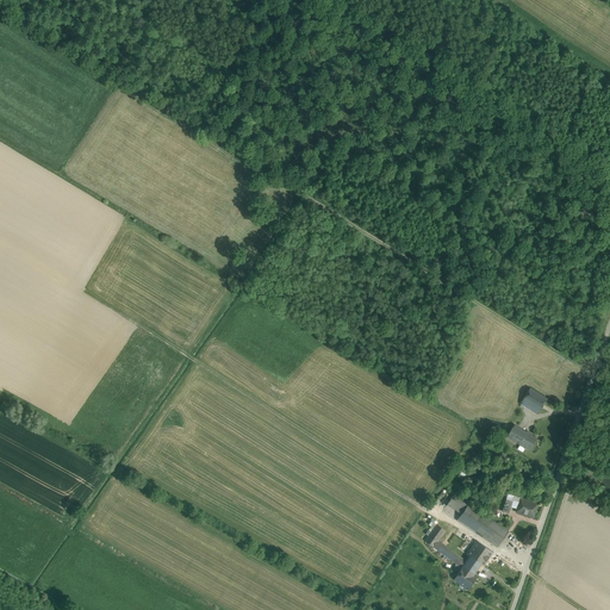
[(547,399),(529,388),(521,404),(534,412),(537,406),(541,409),(547,399)]
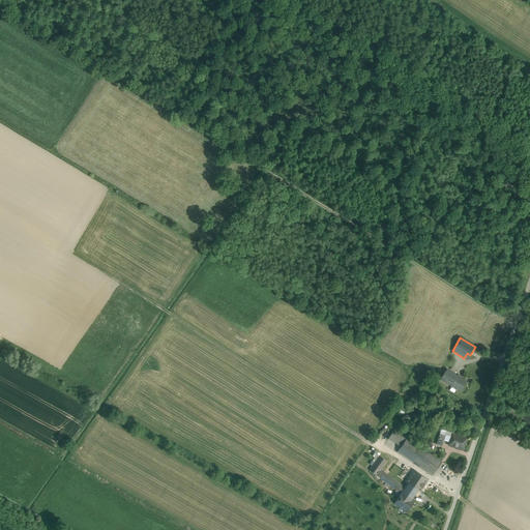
[(453,373),(447,370),(441,380),(447,384),(453,373)]
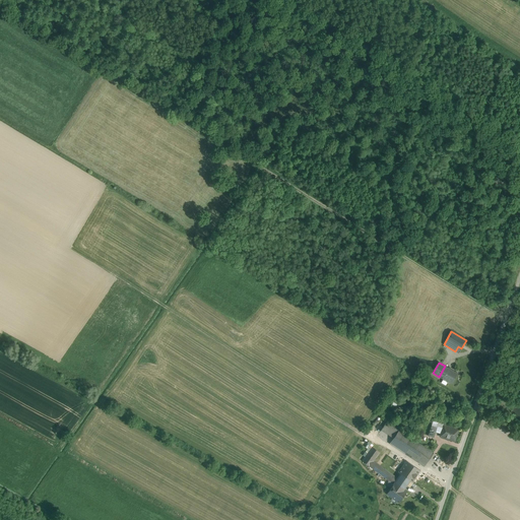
[(458,374),(445,366),(439,377),(443,379),(441,383),(446,385),(448,382),(451,384),(458,374)]
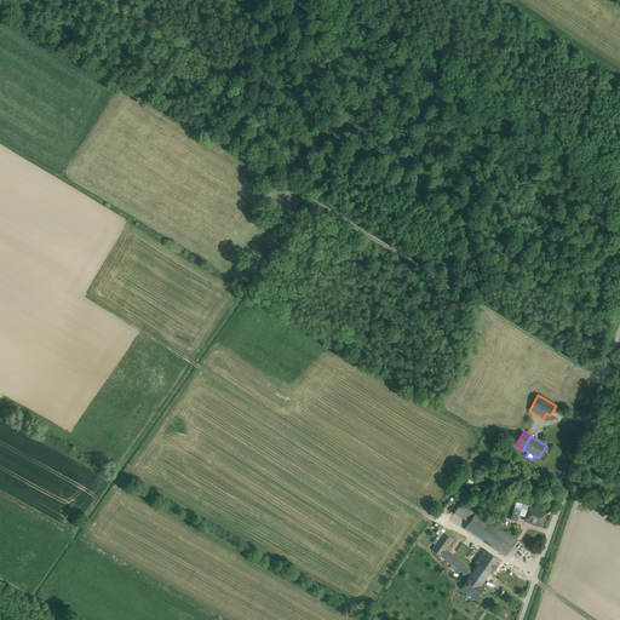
[(517,540),(461,503),(454,512),(469,522),(465,528),(506,556),(517,540)]
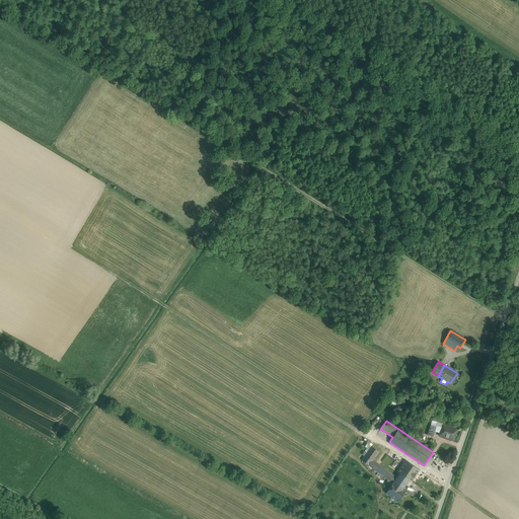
[(442,428),(440,433),(439,436),(452,440),(453,436),(455,436),(457,429),(443,424),(442,428)]
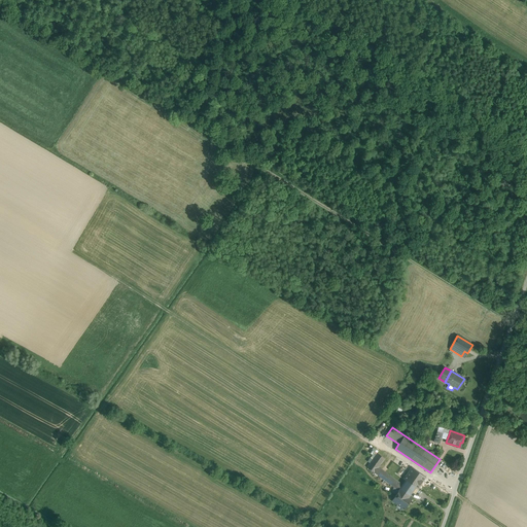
[(437,431),(434,438),(441,441),(442,437),(443,433),(437,431)]
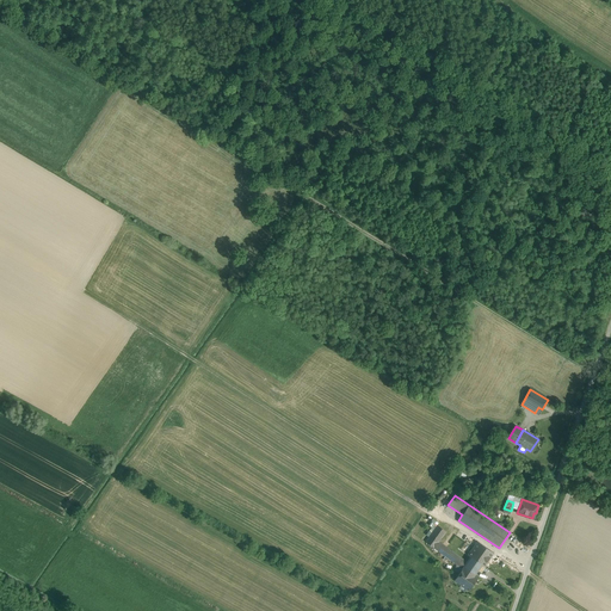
[(494,554),(477,542),(464,560),(439,542),(446,531),(438,525),(425,542),(463,569),(464,567),(474,574),(481,565),(485,567),(494,554)]
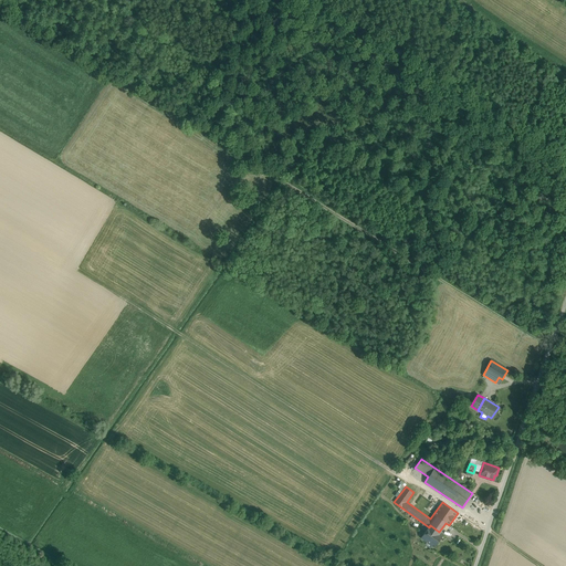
[(439,532),(430,525),(429,527),(421,537),(435,547),(443,535),(439,532)]
